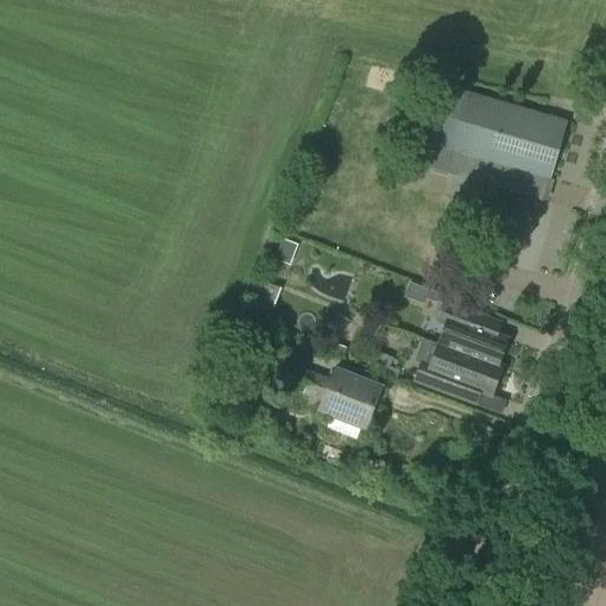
[(428,143),(465,153),(459,170),(458,175),(544,200),(547,194),(567,122),(544,115),(465,93),(443,87),(428,143)]
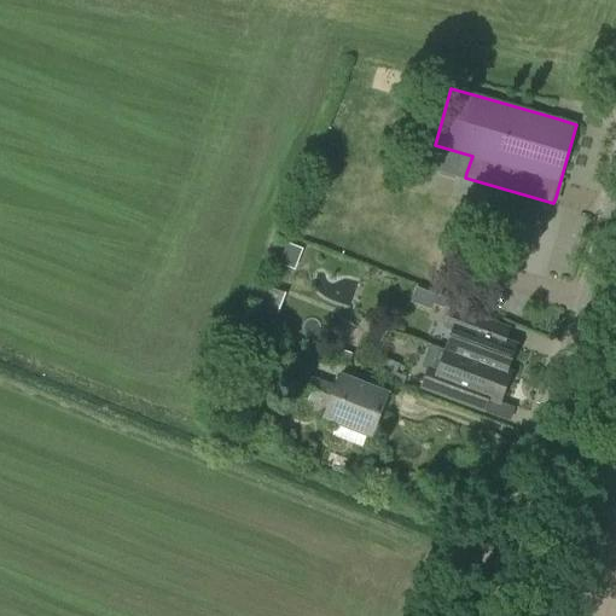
[(279,261),(296,268),(306,248),(289,240),(279,261)]
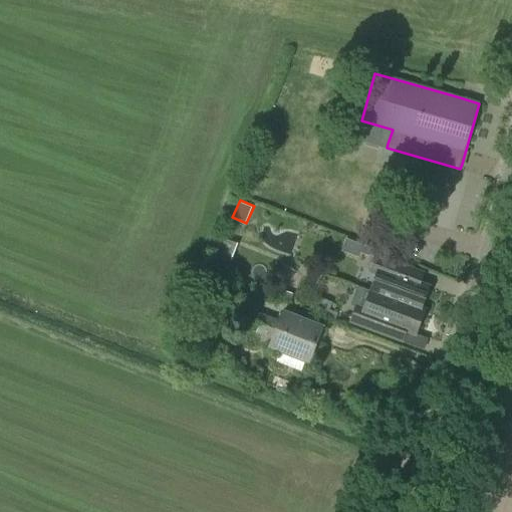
[(226,237),(219,255),(232,260),(239,242),(226,237)]
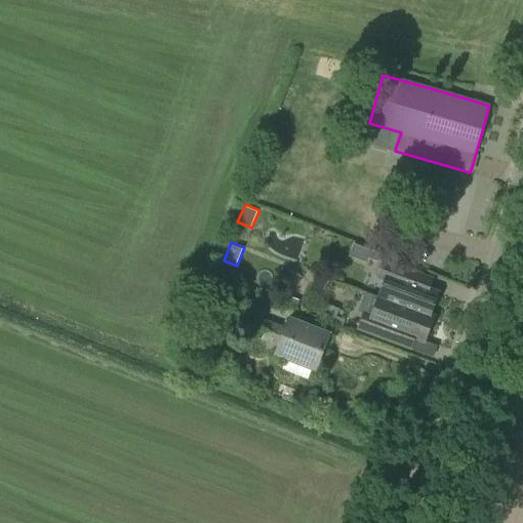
[(358,246),(357,253),(379,257),(381,250),(358,246)]
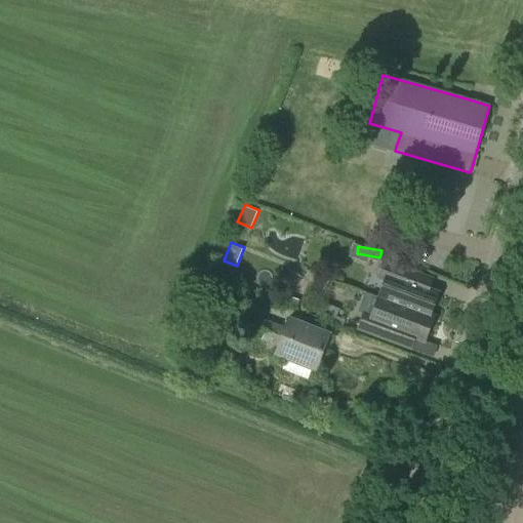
[(386,277),(377,297),(434,318),(434,317),(431,316),(439,294),(430,290),(435,276),(385,257),(377,274),(386,277)]
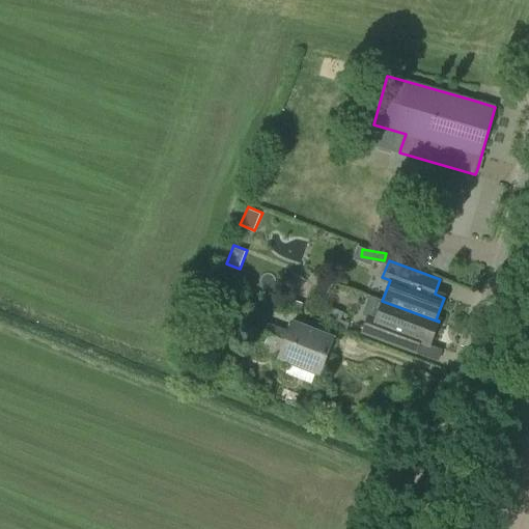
[(439,322),(382,301),(377,315),(369,312),(361,333),(417,354),(421,341),(430,344),(439,322)]
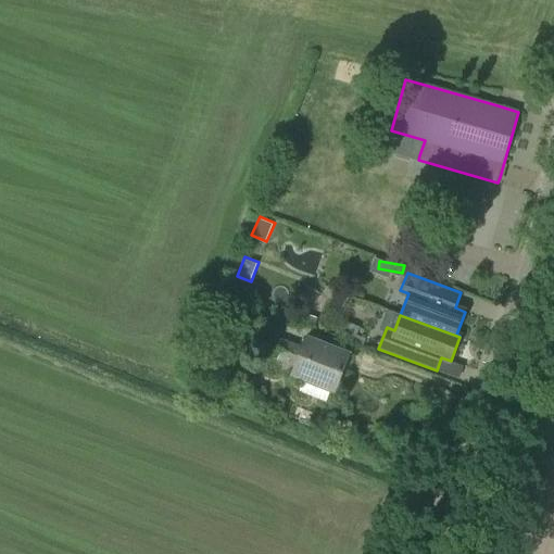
[(303,345),(281,338),(274,357),(294,366),(291,375),(304,379),(300,391),(327,401),(331,390),(336,391),(350,354),(306,337),(303,345)]
